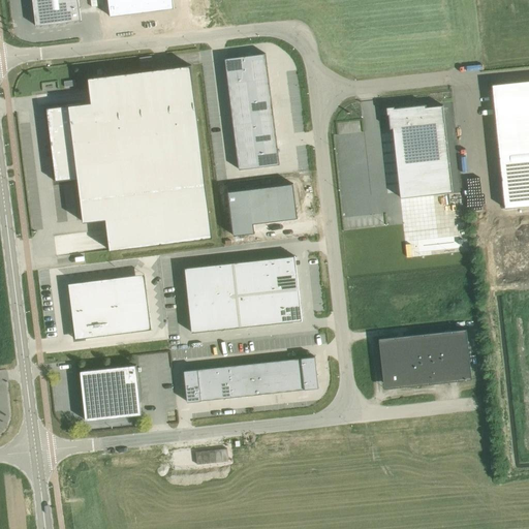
[(79,0),(32,0),(36,26),(82,21),(79,0)]
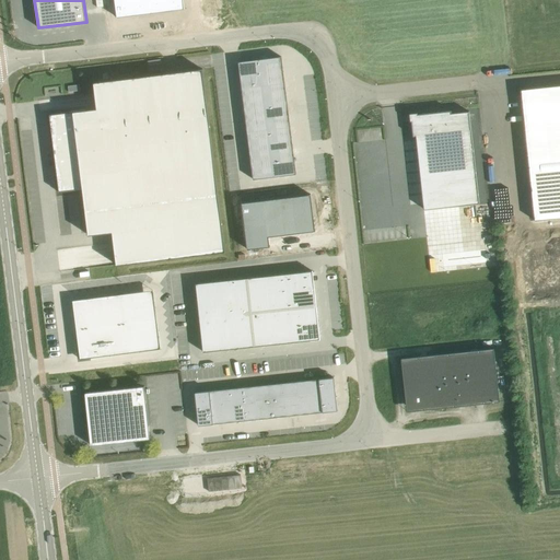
[(182,0),(115,0),(117,15),(183,8),(182,0)]
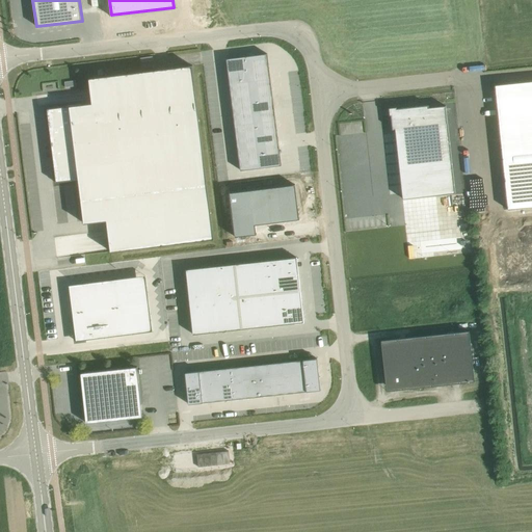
[(267,54),(227,58),(240,170),(281,165),(267,54)]
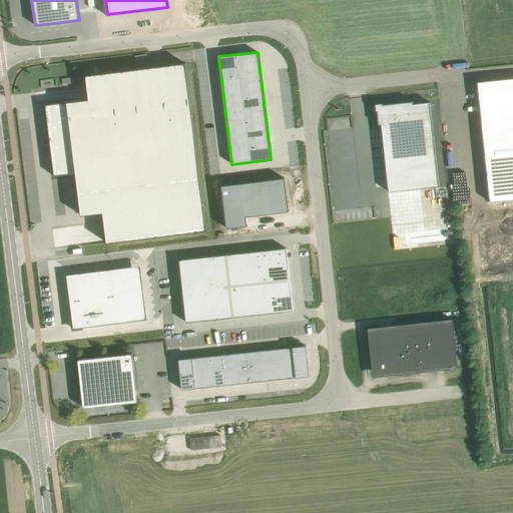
[(89,99),(45,105),(54,175),(76,173),(81,215),(103,212),(107,242),(206,230),(185,63),(86,76),(89,99)]
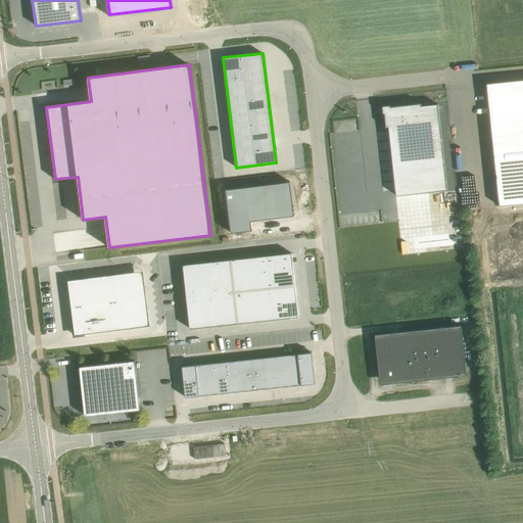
[(522,79),(486,84),(500,206),(522,203),(522,79)]
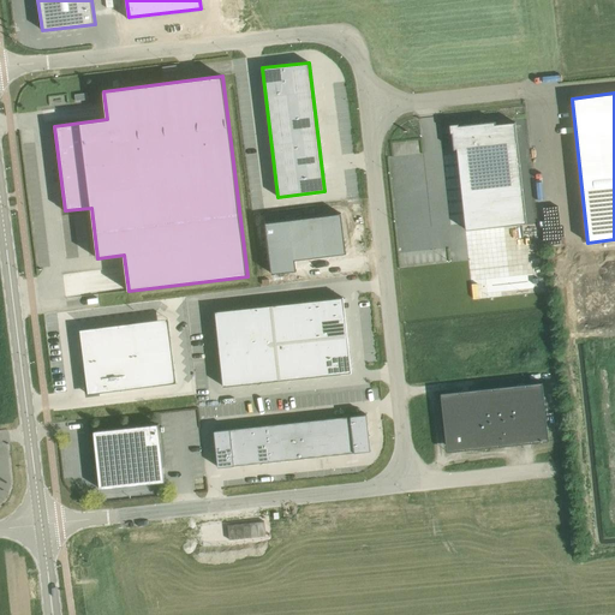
[(458,125),(458,126),(452,127),(453,132),(452,132),(454,149),(457,149),(466,230),(526,224),(515,123),(496,124),(496,121),(458,125)]
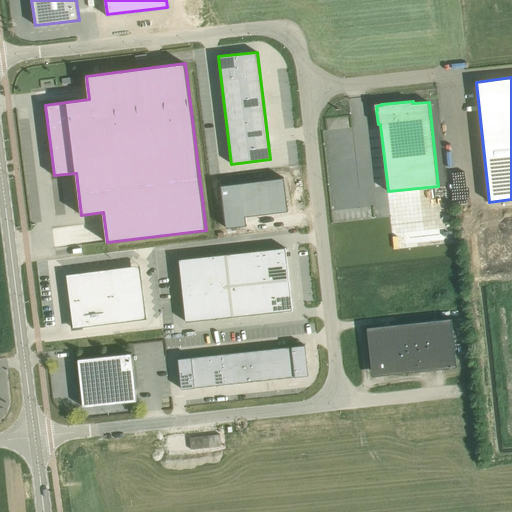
[(333,122),(337,122),(338,128),(346,127),(345,119),(348,118),(348,116),(332,118),(333,122)]
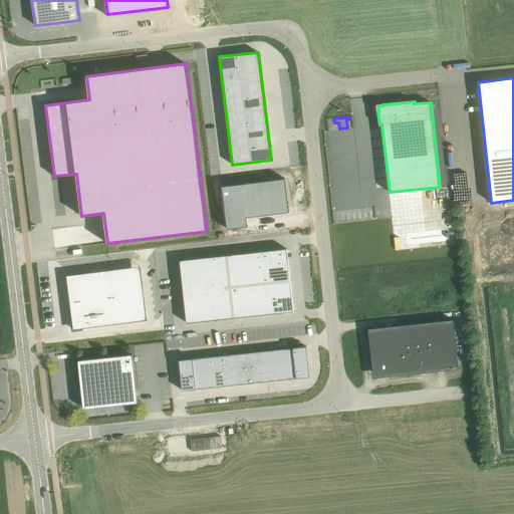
[(285,179),(271,180),(275,214),(289,212),(285,179)]
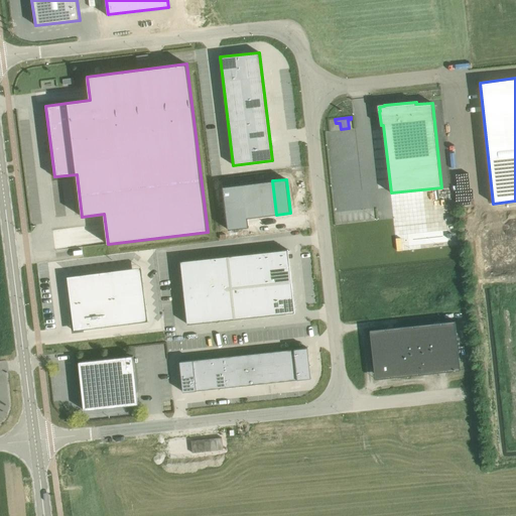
[(272,180),(258,182),(262,217),(276,215),(272,180)]
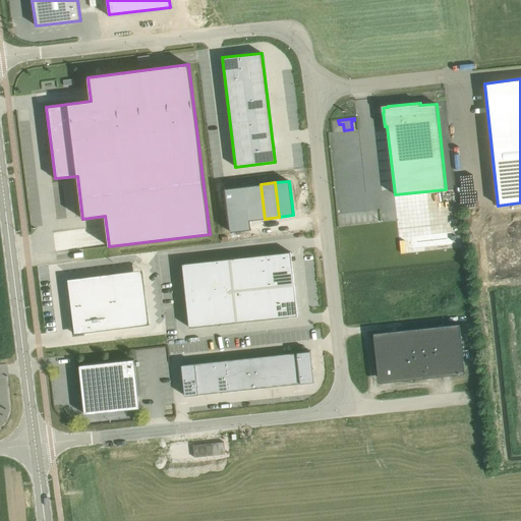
[(259,183),(246,185),(249,220),(264,218),(259,183)]
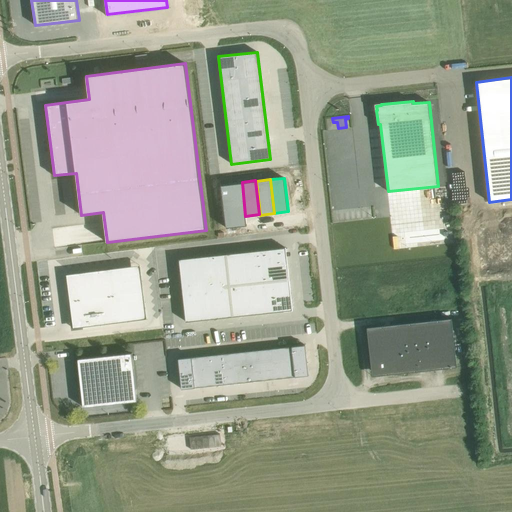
[(242,182),(221,184),(226,227),(246,225),(245,216),(242,182)]
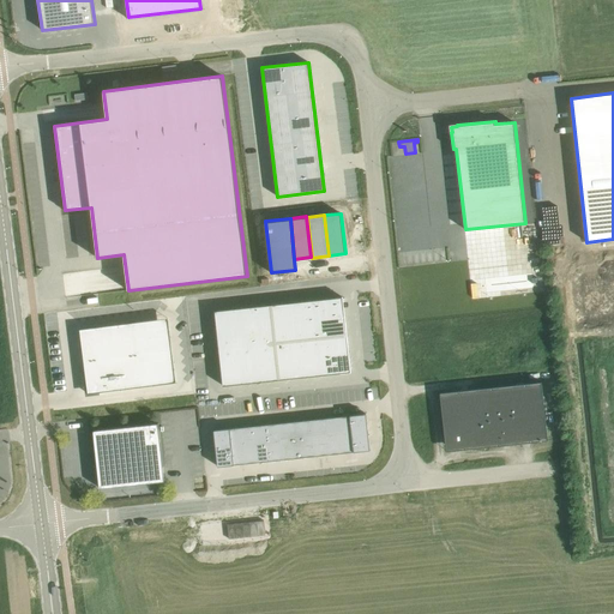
[(89,271),(62,274),(64,293),(90,292),(89,271)]
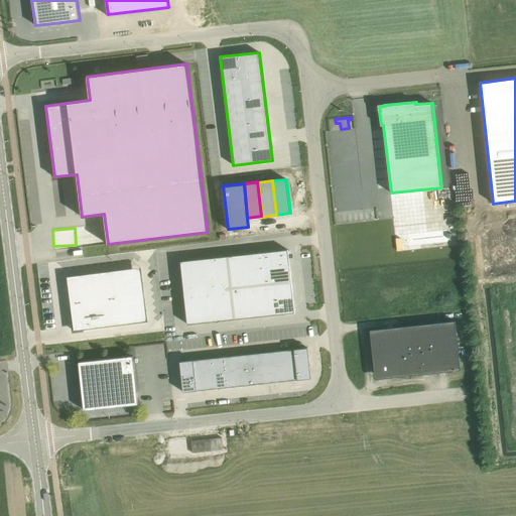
[(287,249),(180,261),(187,325),(294,312),(287,249)]
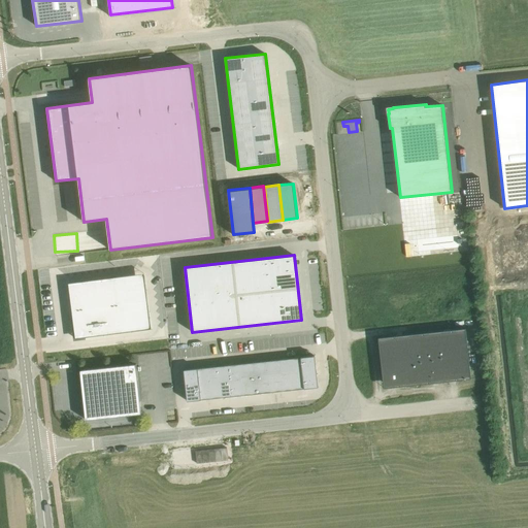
[(117,276),(68,283),(75,338),(124,332),(117,276)]
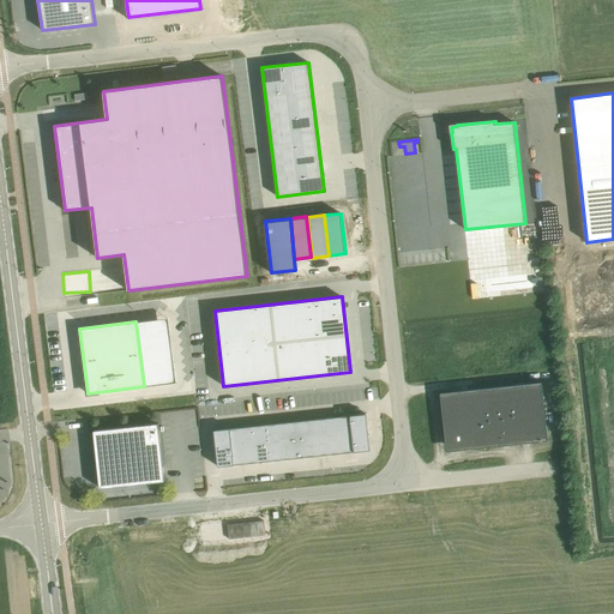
[(542,381),(439,392),(445,443),(451,441),(455,445),(455,451),(548,440),(542,381)]
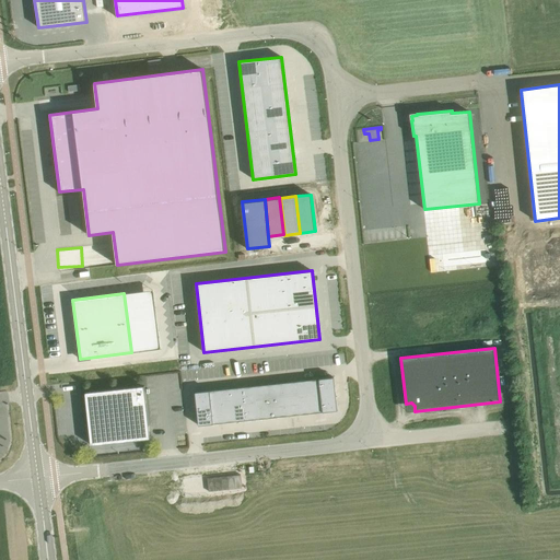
[(334,377),(195,393),(199,426),(337,410),(334,377)]
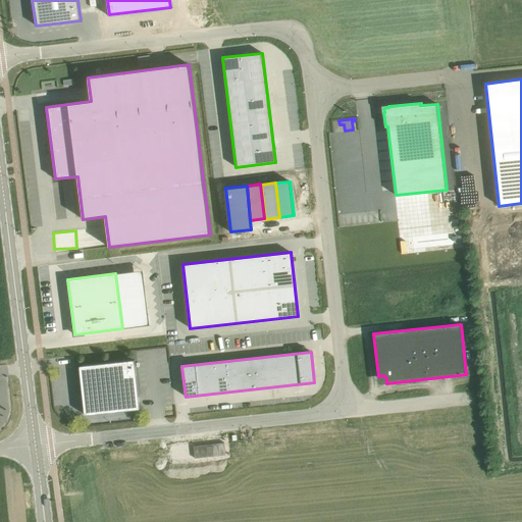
[(80,366),(85,415),(140,409),(135,360),(80,366)]
